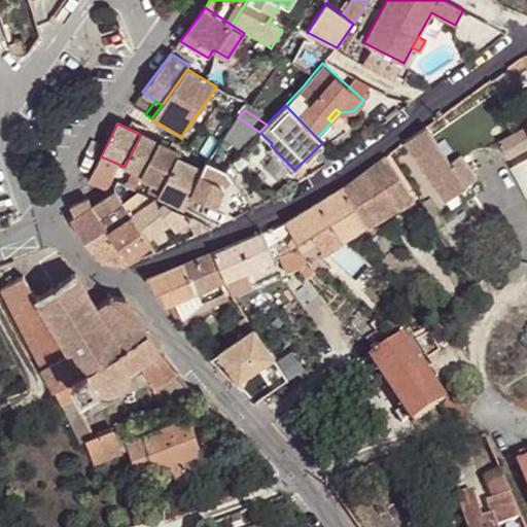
[(449,161),(424,126),(408,137),(414,146),(411,149),(445,199),(465,184),(449,161)]
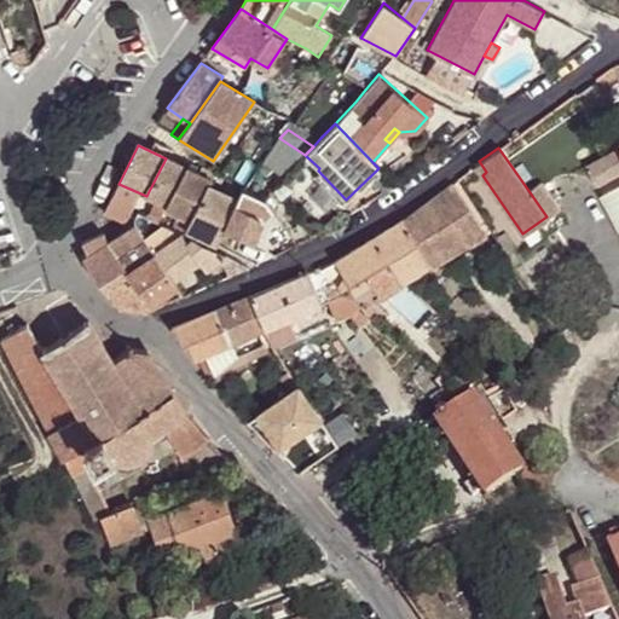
[(148,218),(158,223),(166,208),(186,168),(166,158),(146,196),(155,201),(148,218)]
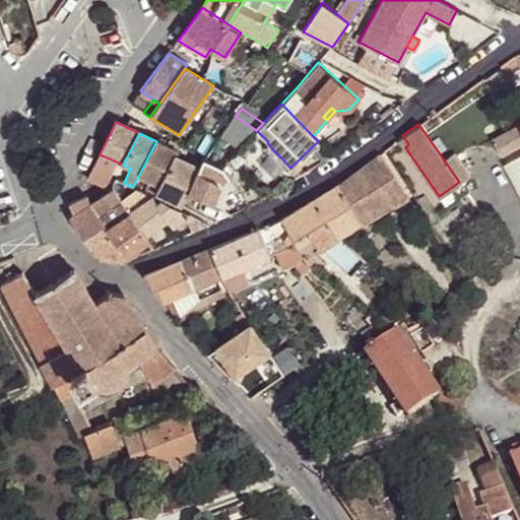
[(170,139),(167,145),(178,151),(181,145),(170,139)]
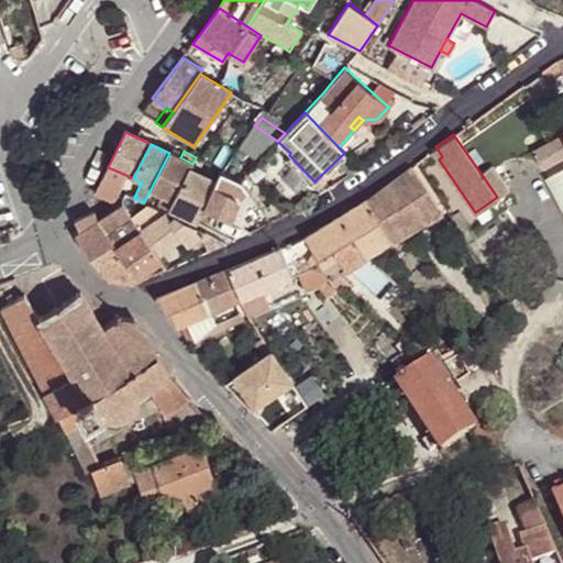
[(156,205),(168,210),(189,169),(190,168),(192,164),(180,157),(169,153),(151,189),(161,195),(156,205)]
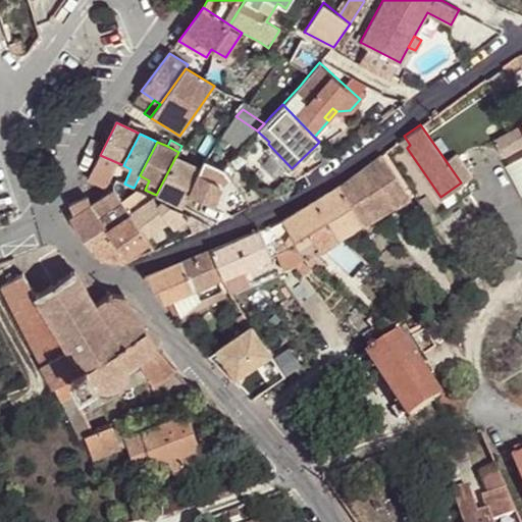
[(461,183),(472,174),(457,152),(445,159),(461,183)]
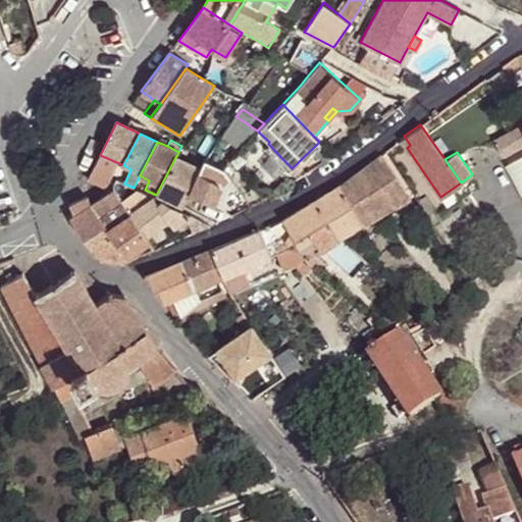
[(410,196),(381,153),(341,184),(364,223),(410,196)]
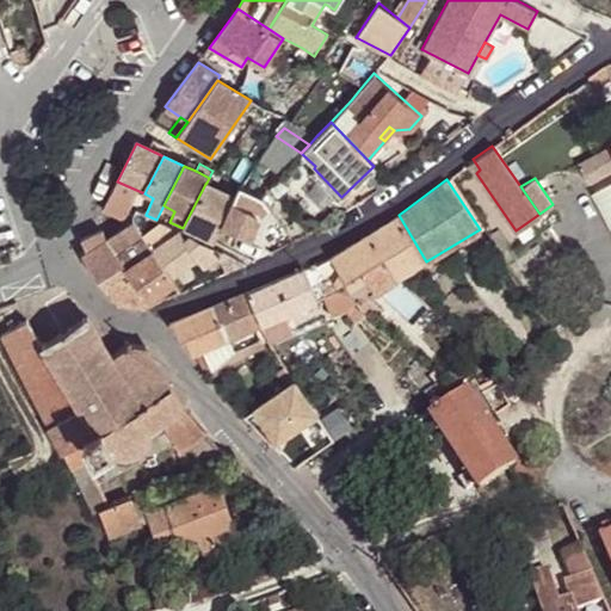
[(140,202),(144,193),(117,181),(103,210),(124,220),(135,198),(140,202)]
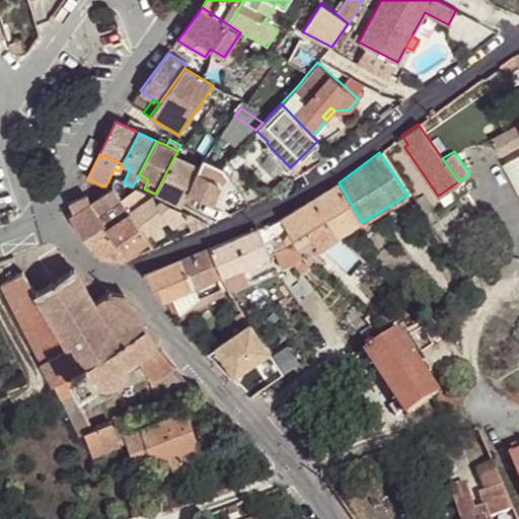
[(174,156),(155,194),(181,207),(188,195),(214,208),(220,195),(221,193),(222,191),(222,190),(222,189),(222,188),(221,186),(221,184),(221,182),(220,181),(218,180),(217,179),(223,168),(201,156),(196,166),(175,155),(174,156)]
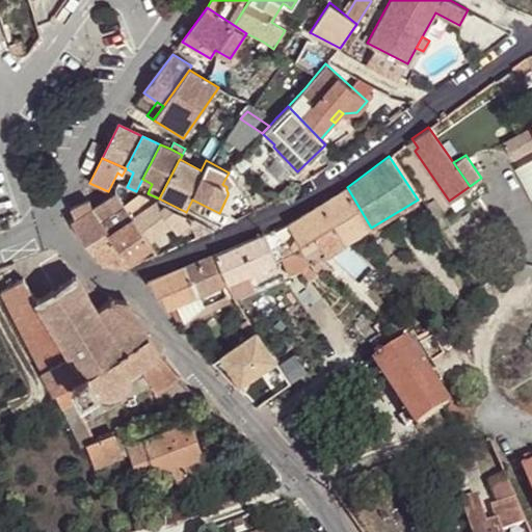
[(229,173),(222,184),(223,185),(225,186),(227,187),(227,189),(227,190),(228,192),(228,193),(228,194),(228,195),(235,181),(229,173)]
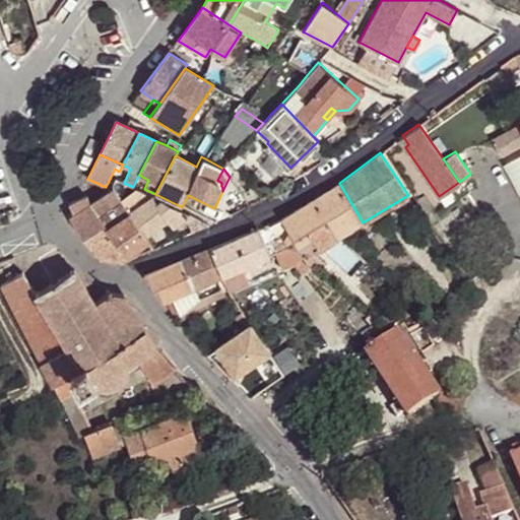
[(470,174),(459,182),(465,190),(476,182),(470,174)]
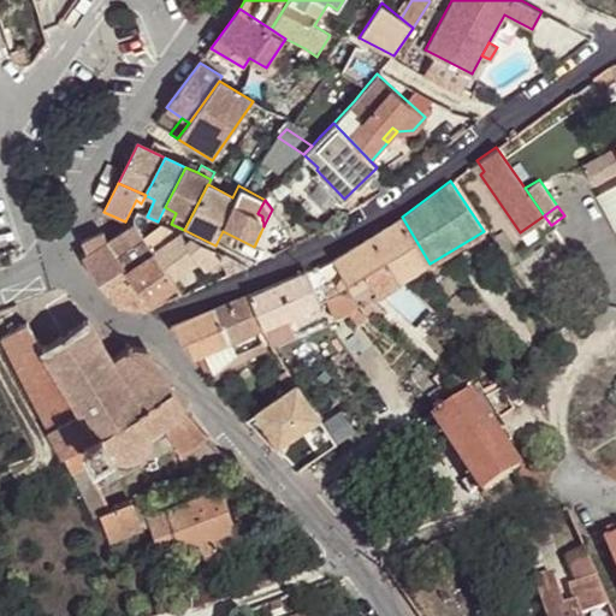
[(544,215),(520,232),(527,242),(551,225),(544,215)]
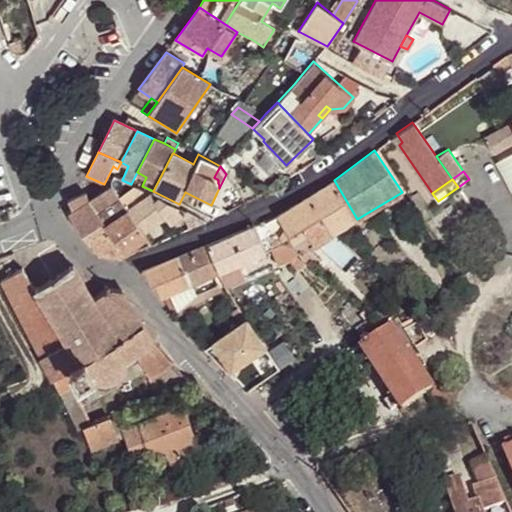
[(357,219),(334,180),(277,214),(288,234),(281,238),(286,243),(299,254),(334,233),(357,219)]
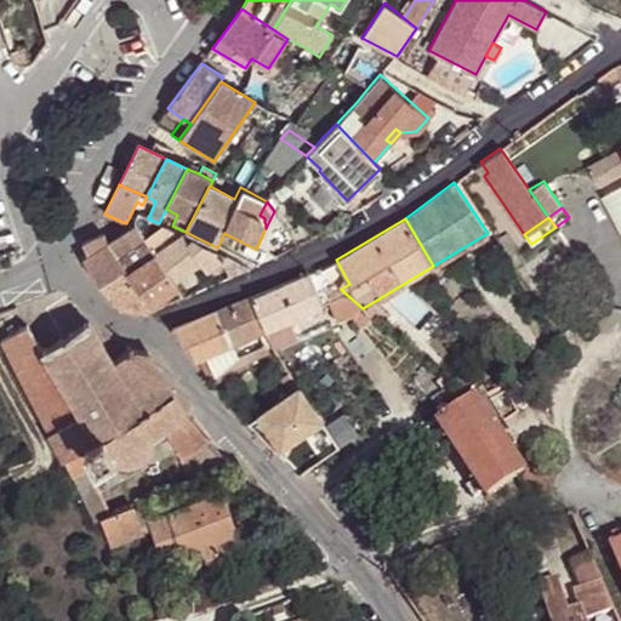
[(135,226),(107,243),(125,267),(129,271),(155,251),(144,238),(135,226)]
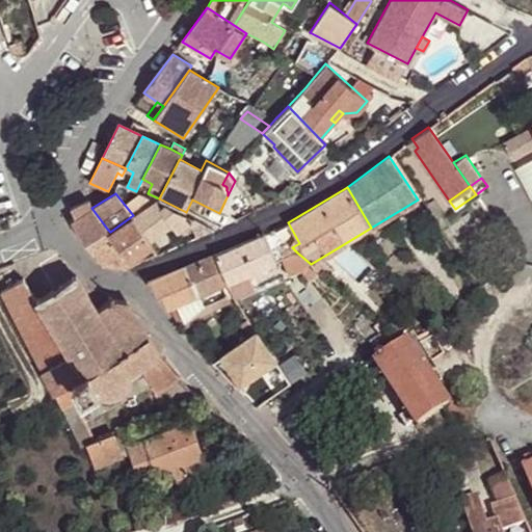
[(133,215),(155,201),(139,193),(124,204),(133,215)]
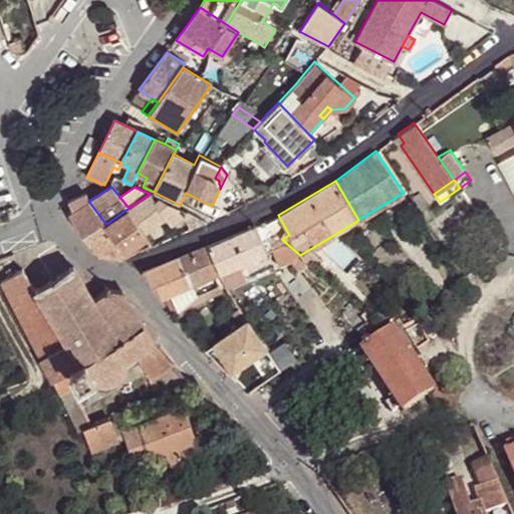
[(404,193),(358,220),(361,224),(406,198),(404,193)]
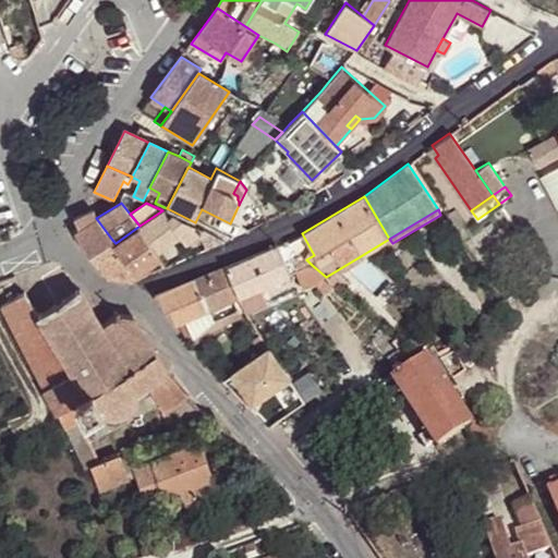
[(89,253),(112,240),(96,218),(91,210),(74,218),(79,229),(74,232),(89,253)]
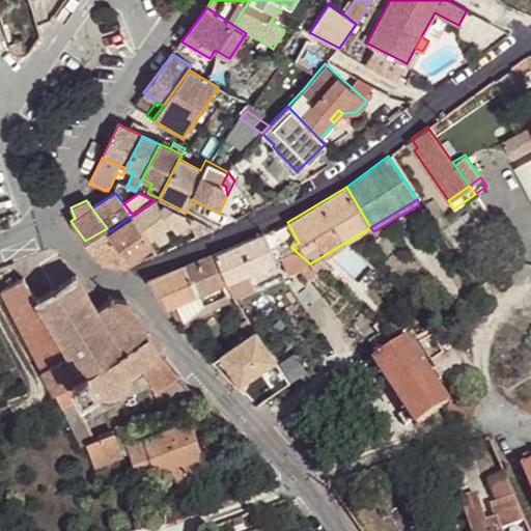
[(155,200),(133,215),(149,241),(171,224),(176,231),(188,222),(193,219),(163,203),(160,206),(156,200),(155,200)]
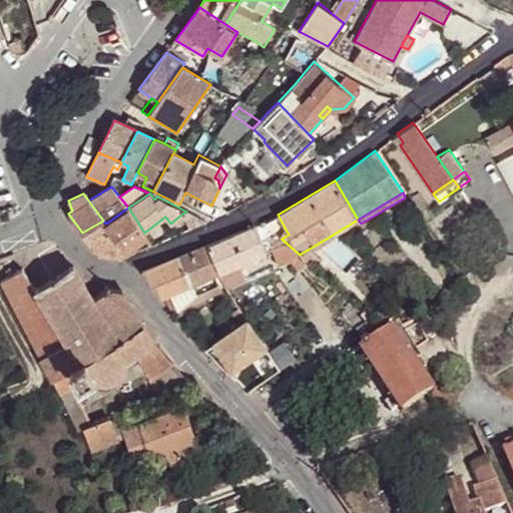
[(144,232),(128,207),(106,223),(117,241),(123,251),(145,234),(144,232)]
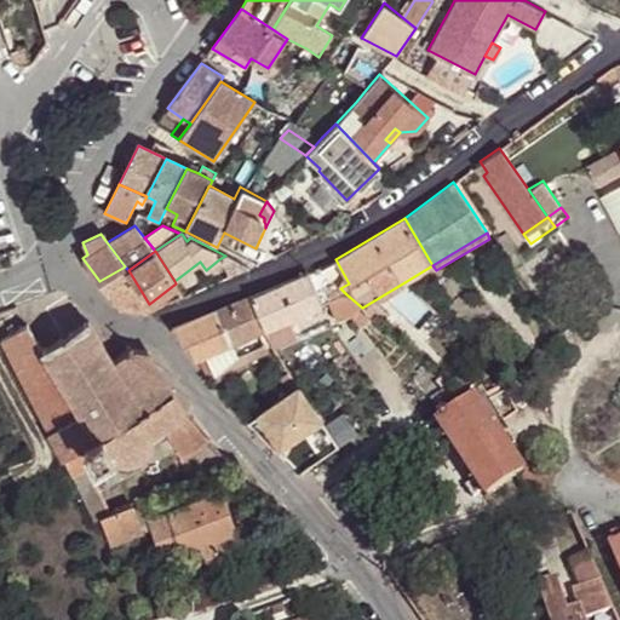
[(241,263),(225,256),(219,259),(231,274),(241,263)]
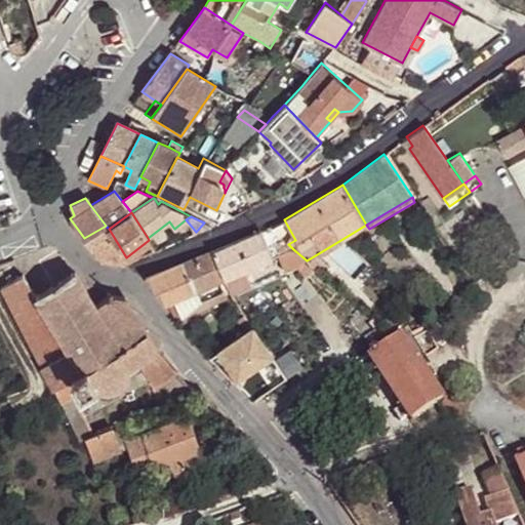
[(109,229),(106,226),(84,238),(99,259),(108,255),(120,247),(109,229)]
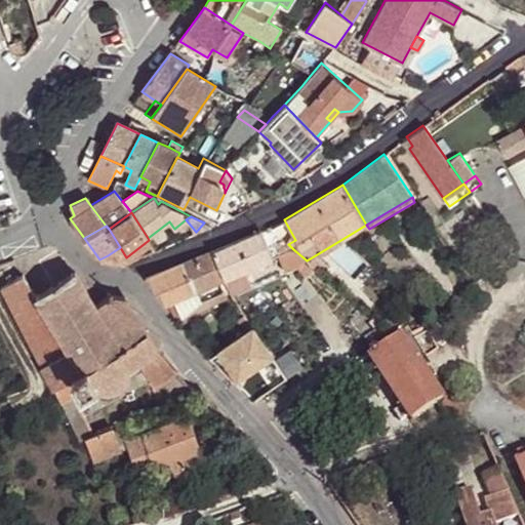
[(274,258),(261,230),(211,250),(224,278),(231,293),(250,285),(244,271),(274,258)]
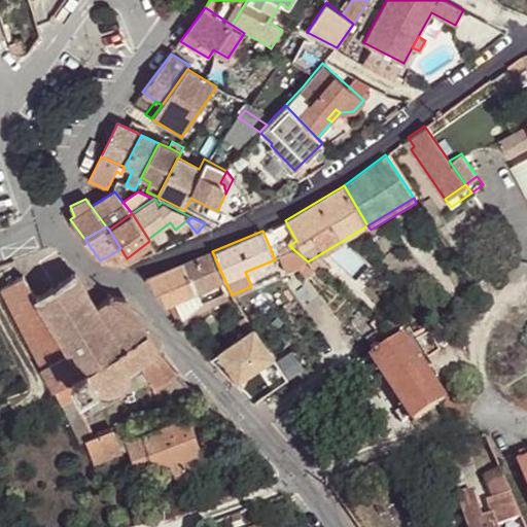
[(120,262),(127,258),(120,248),(108,256),(100,260),(105,267),(110,268),(120,262)]
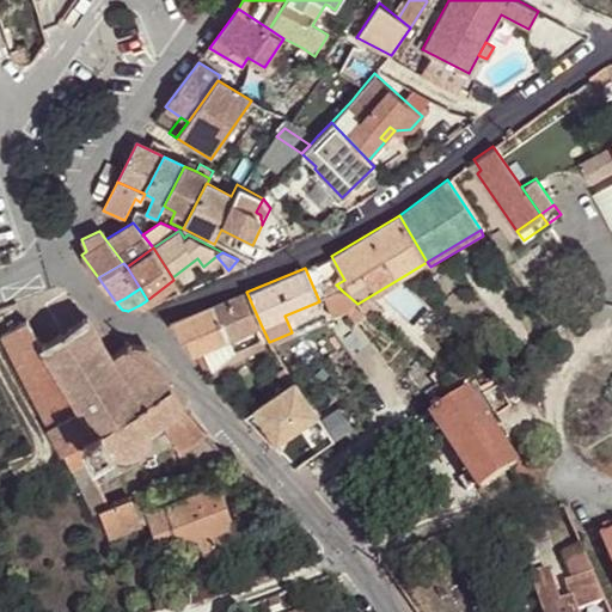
[(330,317),(344,311),(356,325),(371,316),(357,304),(342,291),(323,298),(330,317)]
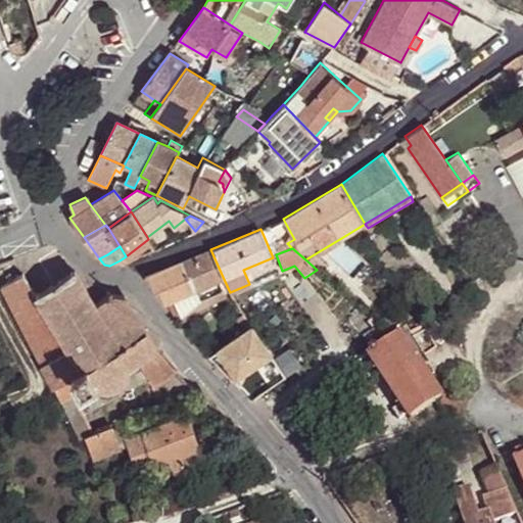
[(223,277),(210,249),(144,277),(162,302),(172,298),(181,317),(227,297),(218,279),(223,277)]
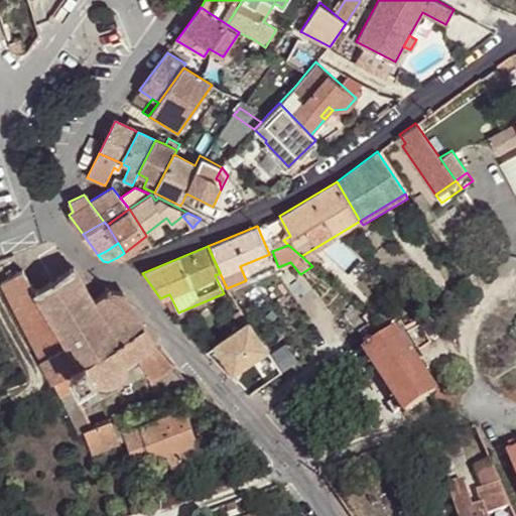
[(77,390),(93,380),(99,384),(104,385),(109,385),(114,384),(119,382),(123,378),(125,374),(127,369),(127,364),(137,359),(153,383),(176,366),(124,294),(109,290),(94,300),(75,268),(36,291),(22,267),(0,279),(0,283),(52,382),(65,377),(69,374),(77,390)]
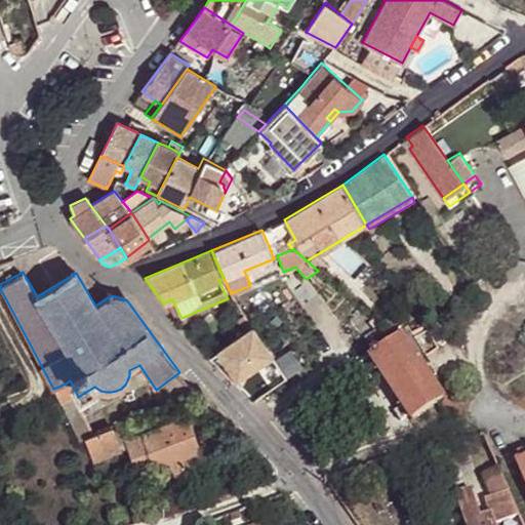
[(407,330),(427,317),(410,301),(386,322),(398,336),(407,330)]
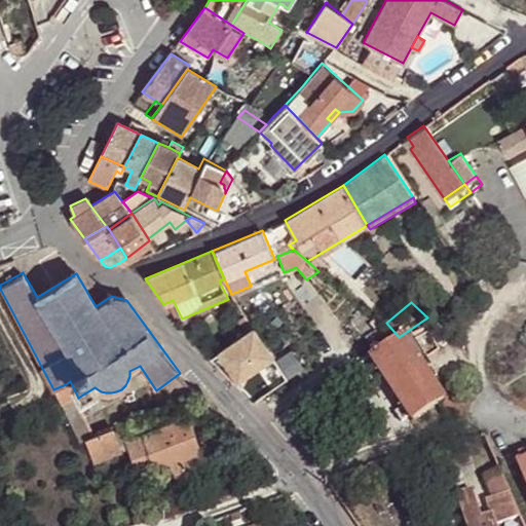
[(227,334),(232,341),(248,331),(242,324),(227,334)]
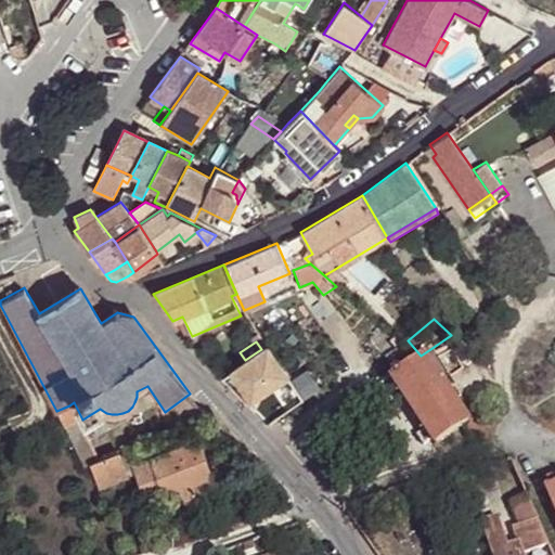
[(260,387),(283,371),(268,345),(261,349),(245,360),(243,361),(260,387)]
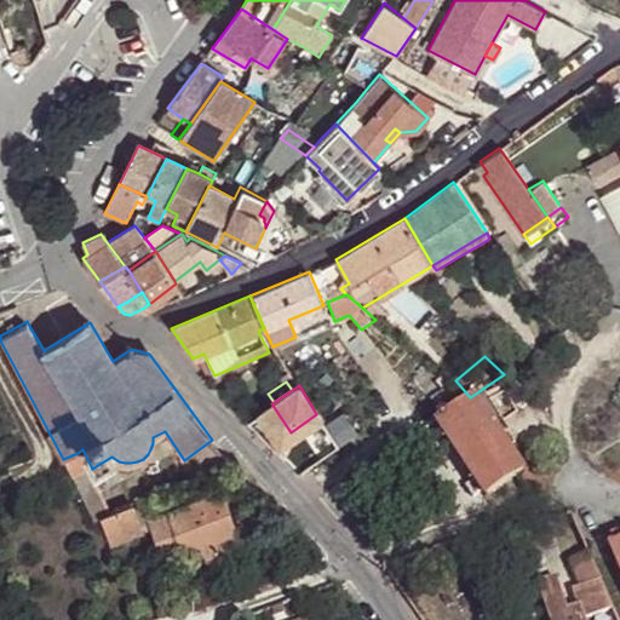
[(429,400),(441,417),(466,400),(451,385),(429,400)]
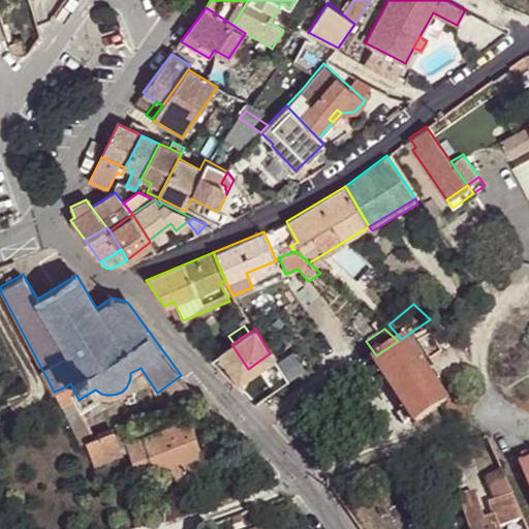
[(414,425),(449,401),(448,400),(436,380),(425,365),(430,362),(410,333),(401,339),(398,341),(376,355),(371,359),(392,390),(405,410),(411,419),(414,425)]
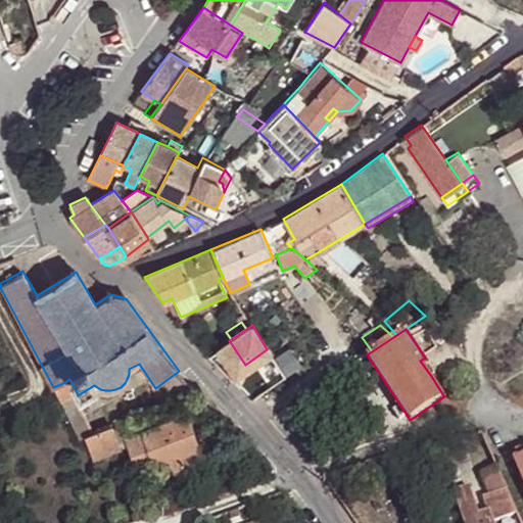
[(431,376),(443,395),(447,392),(435,373),(431,376)]
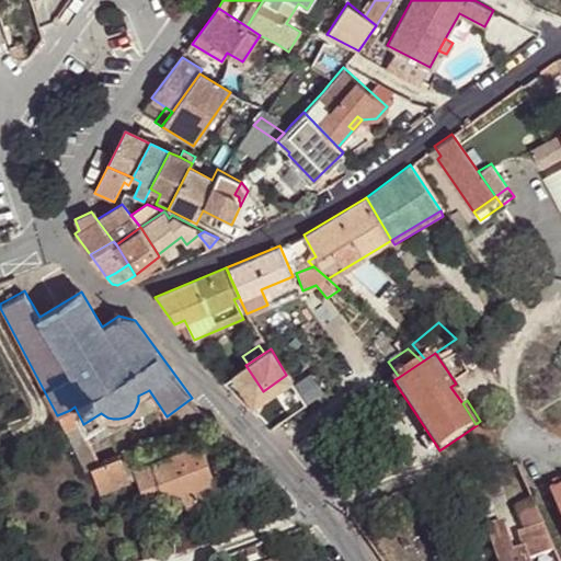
[(70,410),(57,415),(65,431),(87,470),(90,468),(101,465),(70,410)]
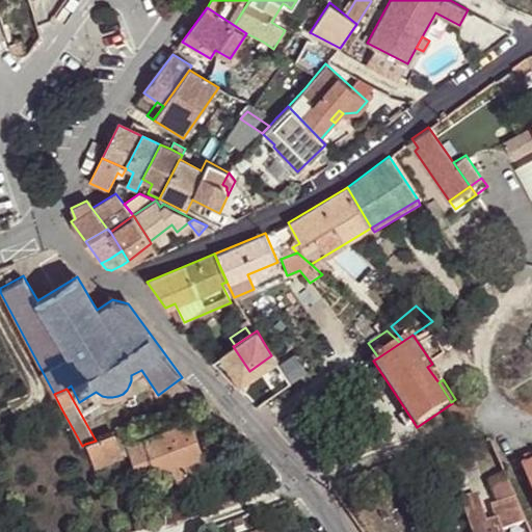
[(405,427),(414,422),(407,413),(399,418),(405,427)]
